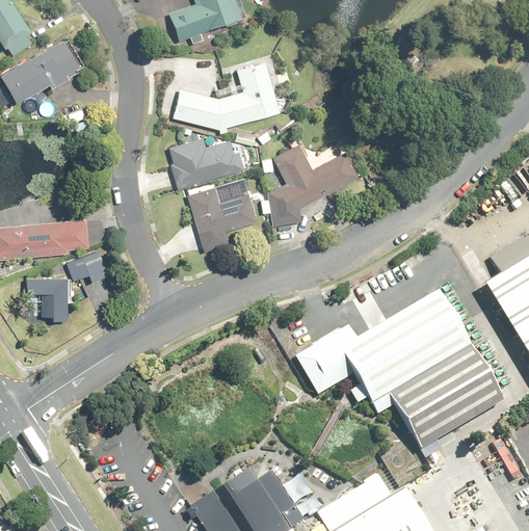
[(0,0),(0,43),(5,50),(6,49),(11,56),(31,43),(26,34),(31,31),(11,2),(15,0),(0,0)]
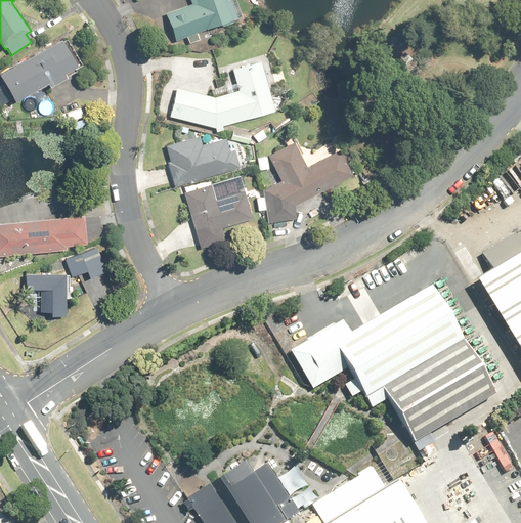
[(166,11),(175,41),(187,37),(190,44),(201,41),(198,33),(241,18),(234,0),(190,0),(191,3),(166,11)]
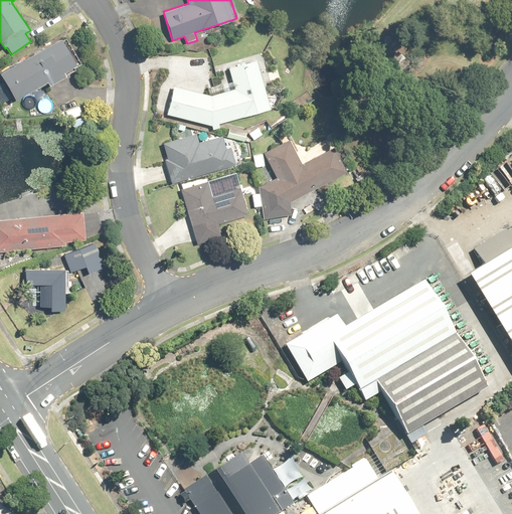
[(64,37),(0,71),(0,79),(12,103),(79,66),(64,37)]
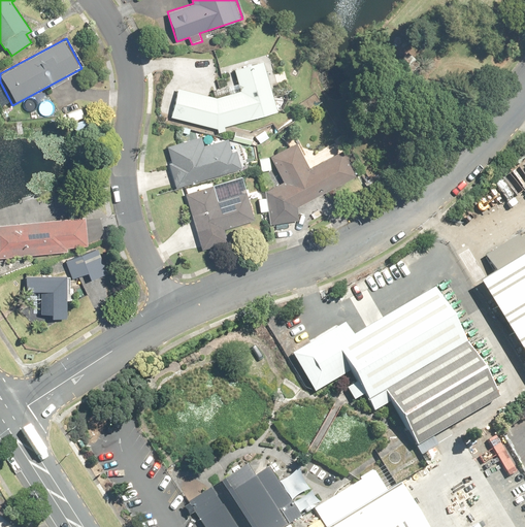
[(276,113),(263,62),(235,69),(241,92),(215,99),(177,90),(170,118),(216,129),(276,113)]
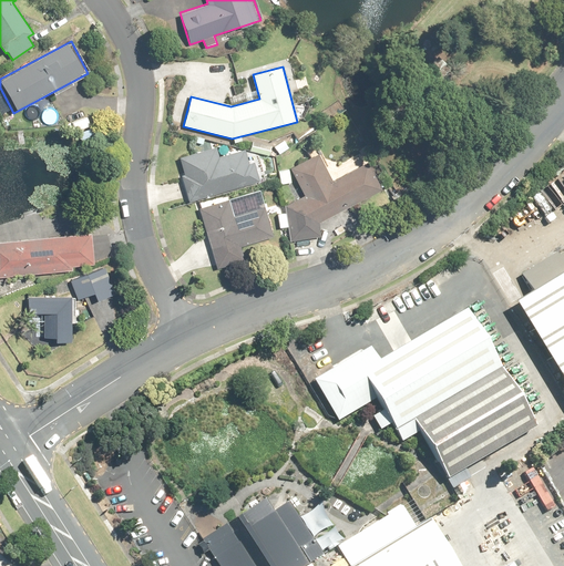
[(182,175),(191,202),(258,181),(254,165),(249,166),(244,150),(219,157),(216,146),(181,157),(186,174),(182,175)]
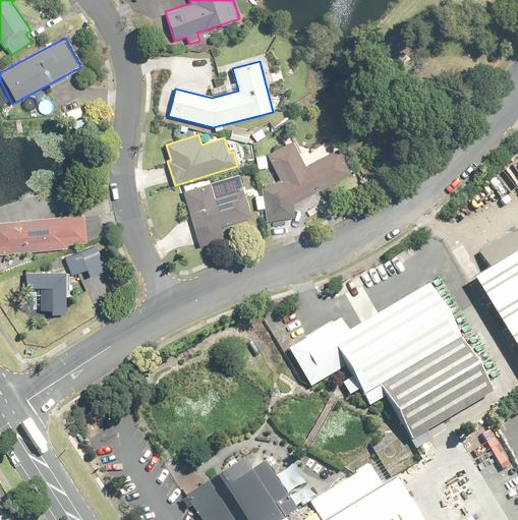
[(280,181),(262,187),(262,195),(256,196),(257,208),(265,207),(266,222),(295,219),(294,207),(355,175),(343,151),(305,170),(292,142),(267,156),(280,181)]
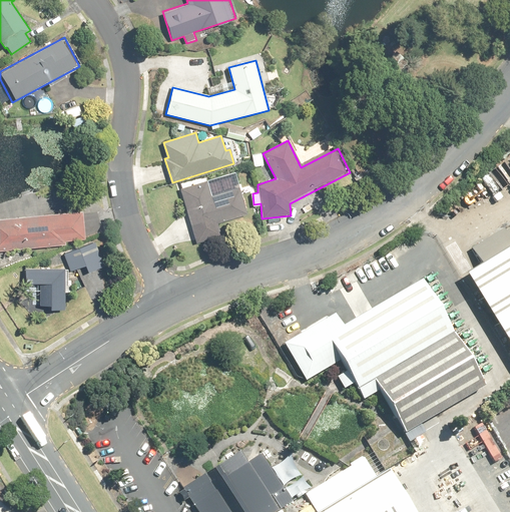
[(206,179),(180,186),(196,244),(221,237),(217,222),(249,213),(241,184),(210,192),(206,179)]
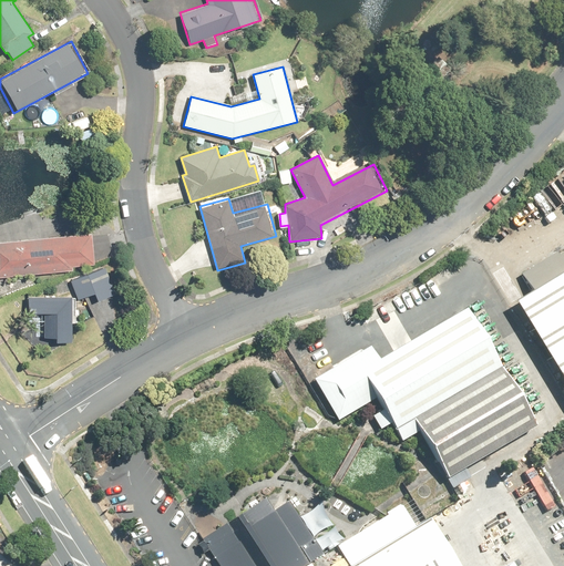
[(92,234),(0,240),(0,276),(94,269),(92,234)]
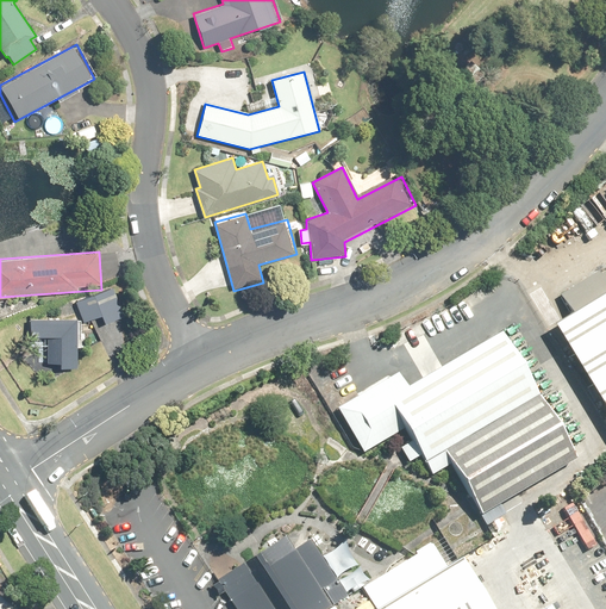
[(114,286),(75,302),(83,322),(98,316),(102,324),(126,315),(114,286)]
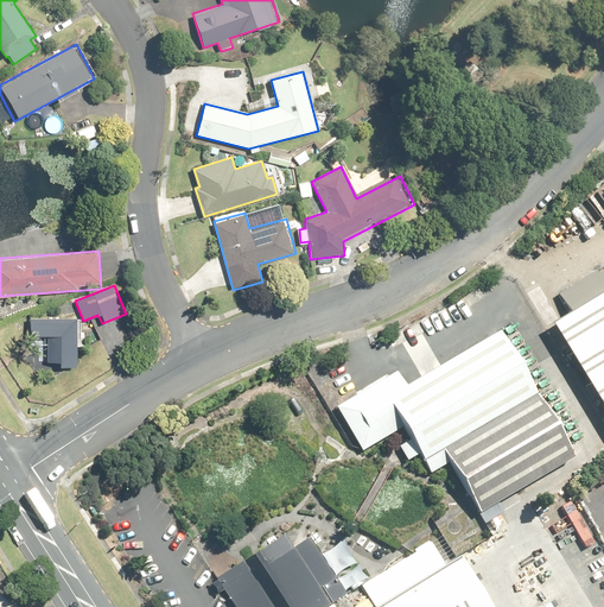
[(603,298),(559,328),(603,397),(603,298)]
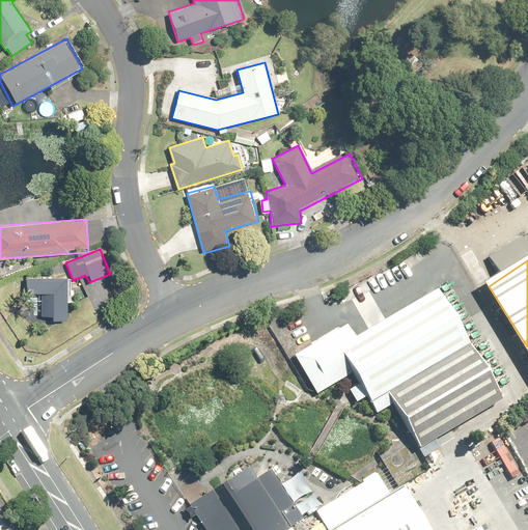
[(67,278),(24,276),(23,289),(43,290),(42,314),(48,314),(48,318),(65,319),(67,278)]
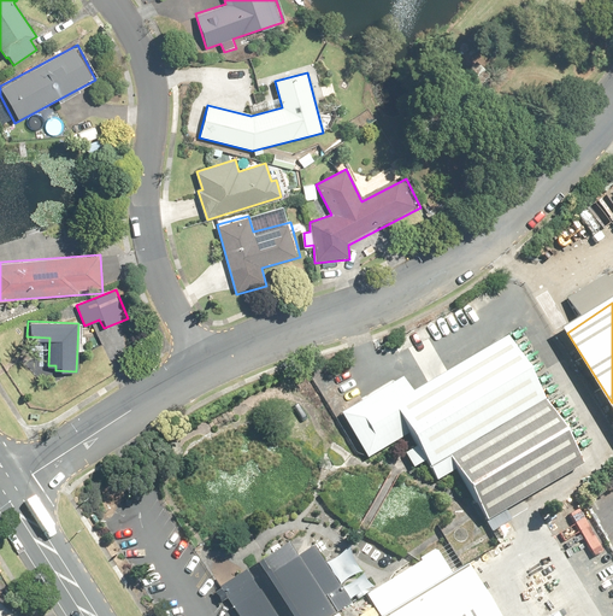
[(398,376),(336,411),(360,455),(399,432),(422,473),(446,459),(478,517),(575,464),(501,335),(405,389),(398,376)]
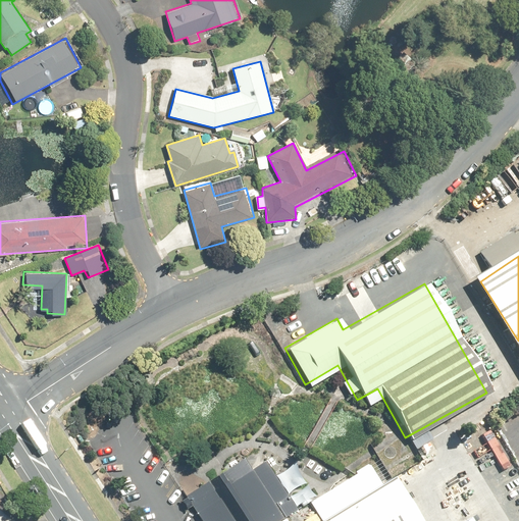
[(270,520),(278,516),(242,458),(178,497),(194,520),(270,520)]
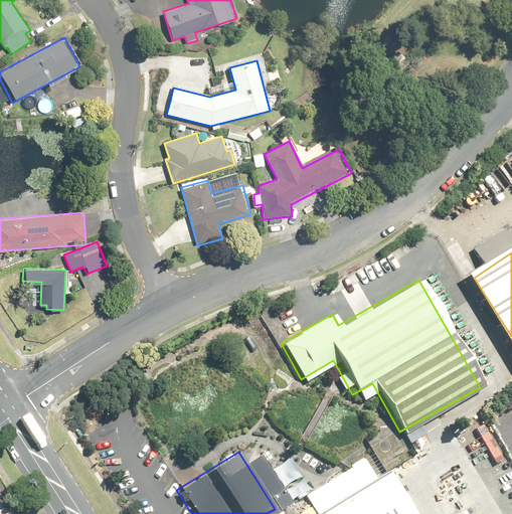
[(410,513),(384,469),(306,513),(410,513)]
